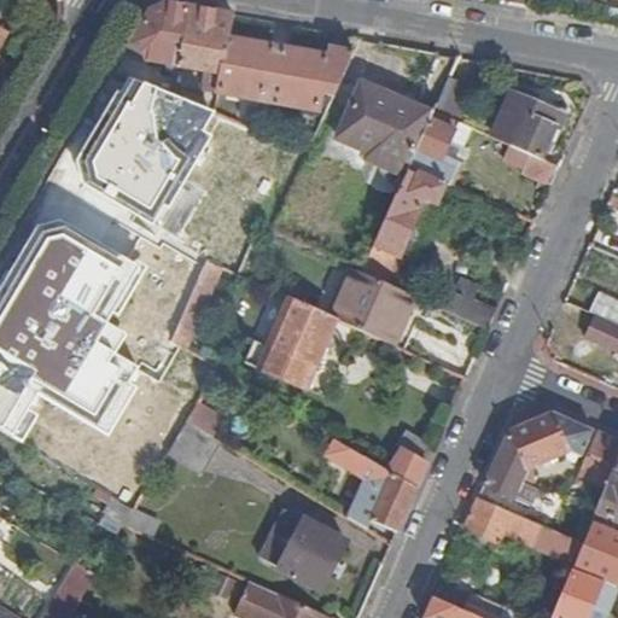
[(180,68),(188,10),(167,6),(151,15),(130,47),(138,60),(180,68)]
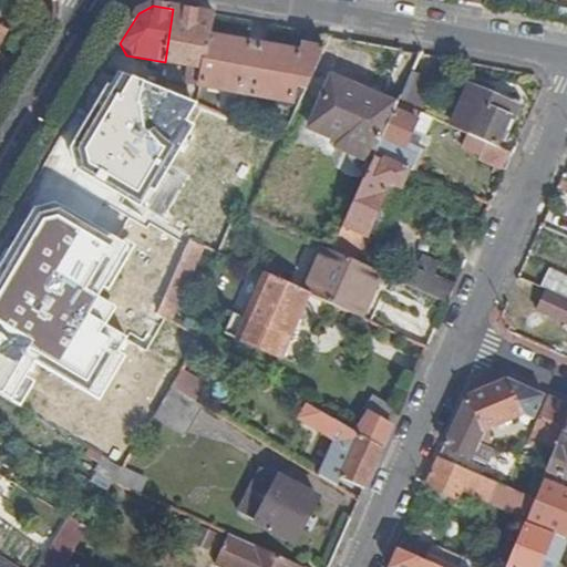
[(215,16),(173,9),(165,62),(205,70),(210,39),(215,16)]
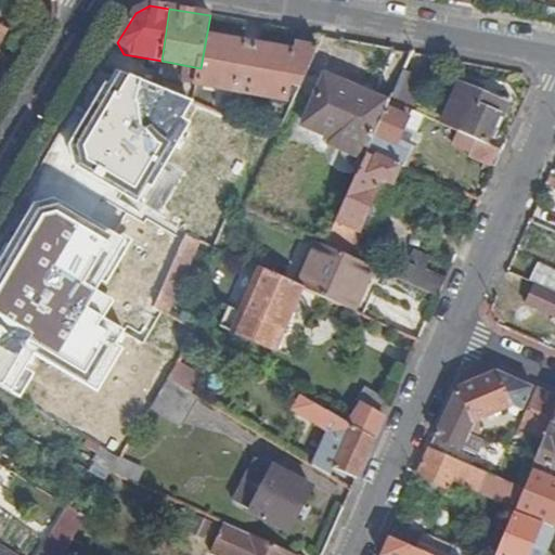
[(206,38),(201,68),(197,87),(287,101),(291,87),(300,88),(319,49),(296,46),(295,53),(206,38)]
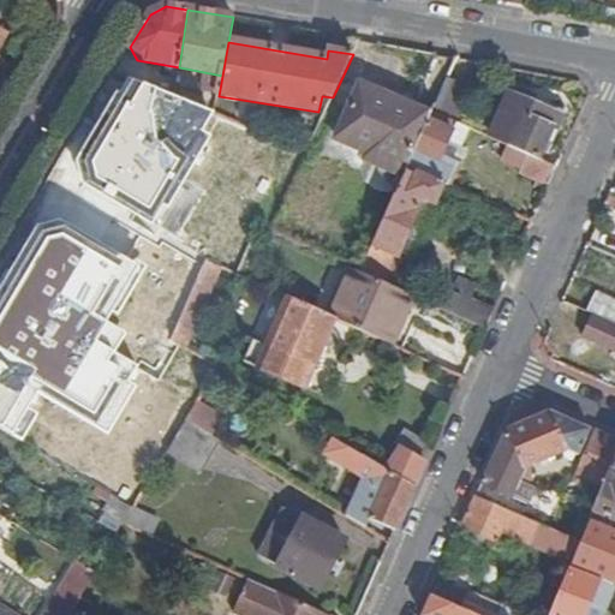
[(153,227),(216,117),(124,78),(75,162),(82,187),(153,227)]
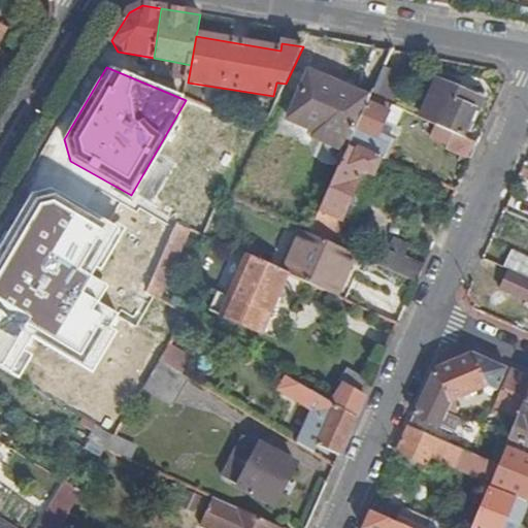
[(351,145),(370,99),(309,74),(295,109),(310,116),(305,127),(320,133),(325,122),(332,125),(327,136),(350,146),(351,145)]
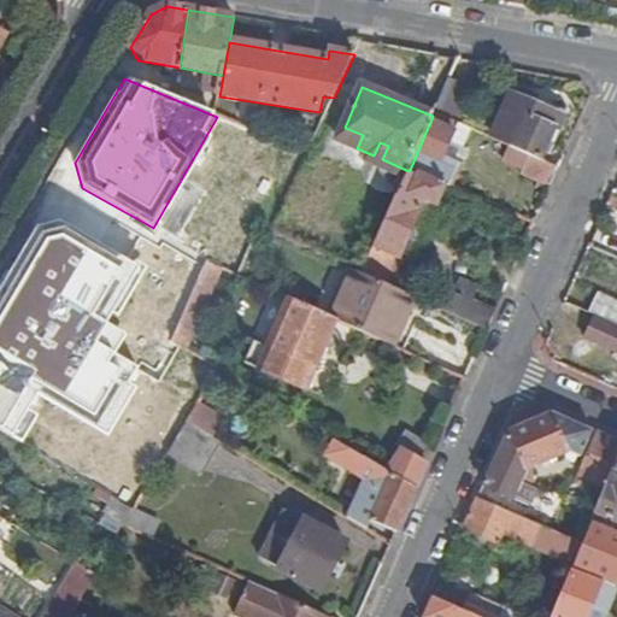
[(511,147),(548,162),(564,122),(559,119),(560,113),(521,97),(515,97),(497,140),(511,147)]
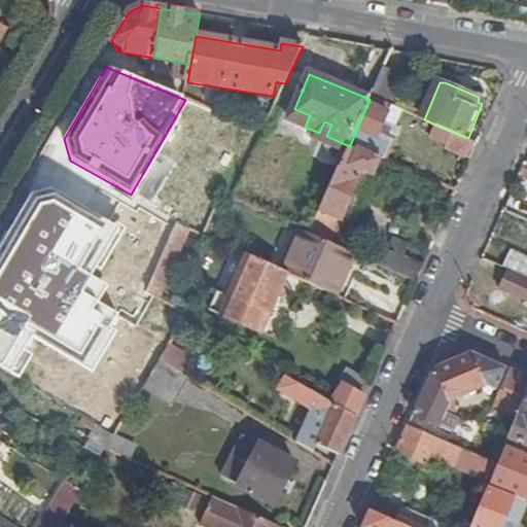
[(392,106),(371,97),(370,99),(350,145),(382,159),(385,161),(393,142),(379,136),(392,106)]
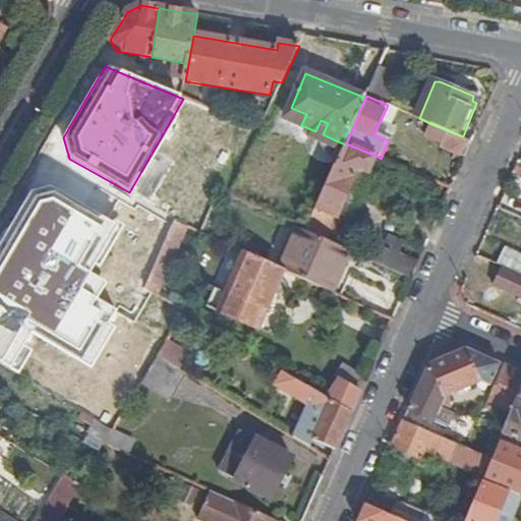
[(402,111),(388,105),(374,134),(389,140),(402,111)]
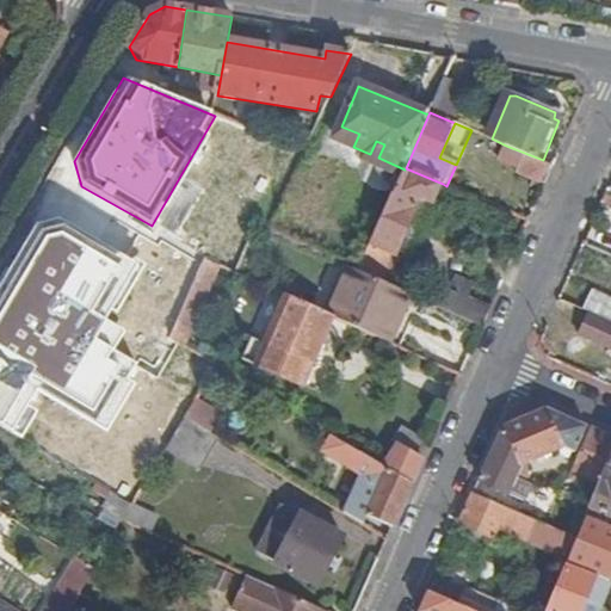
[(548,185),(555,166),(543,160),(506,146),(500,160),(520,168),(518,172),(548,185)]
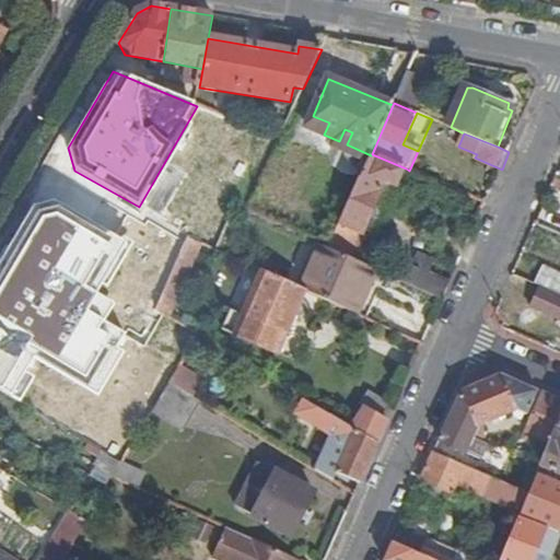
[(406,168),(372,154),(371,155),(329,251),(350,259),(358,243),(349,240),(353,230),(363,234),(365,229),(377,233),(406,168)]
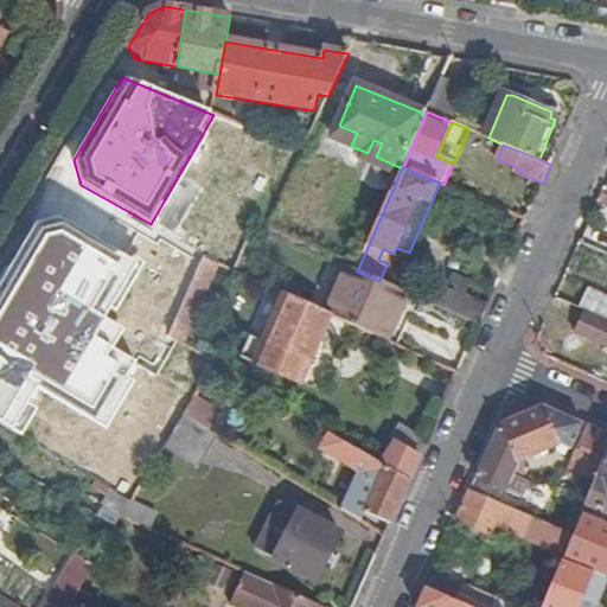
[(34,223),(0,282),(0,423),(21,436),(37,410),(27,404),(37,388),(108,430),(144,370),(113,352),(125,333),(108,324),(141,268),(61,219),(34,223)]
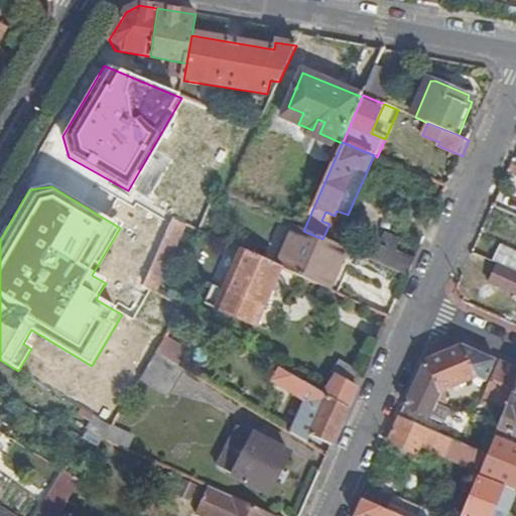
[(323,239),(303,231),(296,227),(278,266),(282,268),(330,288),(347,250),(323,239)]
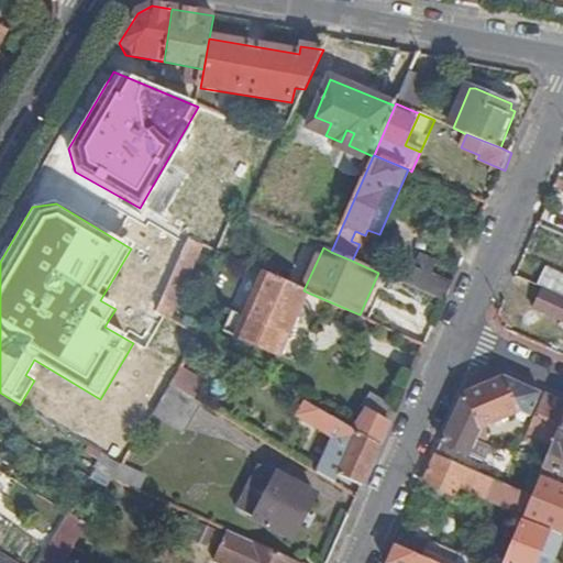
[(562,271),(548,264),(539,284),(544,286),(536,307),(562,319),(562,271)]
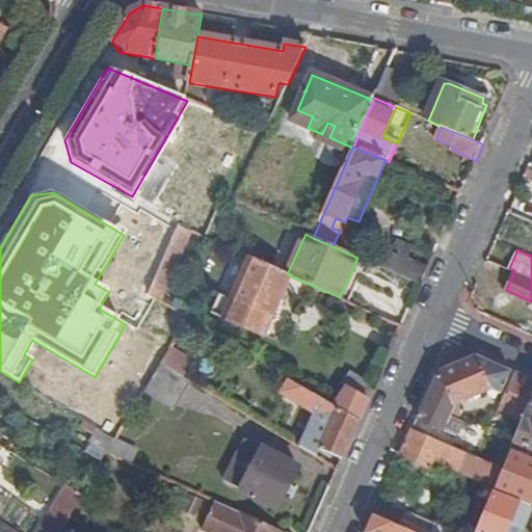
[(421,285),(428,268),(399,257),(393,272),(421,285)]
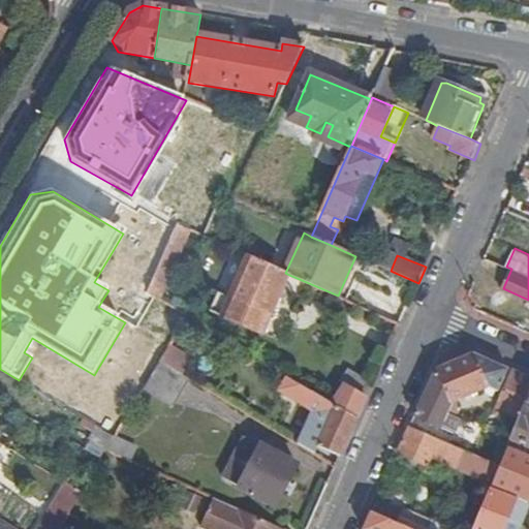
[(289,275),(285,273),(248,256),(230,300),(218,294),(211,313),(263,334),(279,298),(284,300),(289,298),(291,291),(289,286),(285,285),(289,275)]
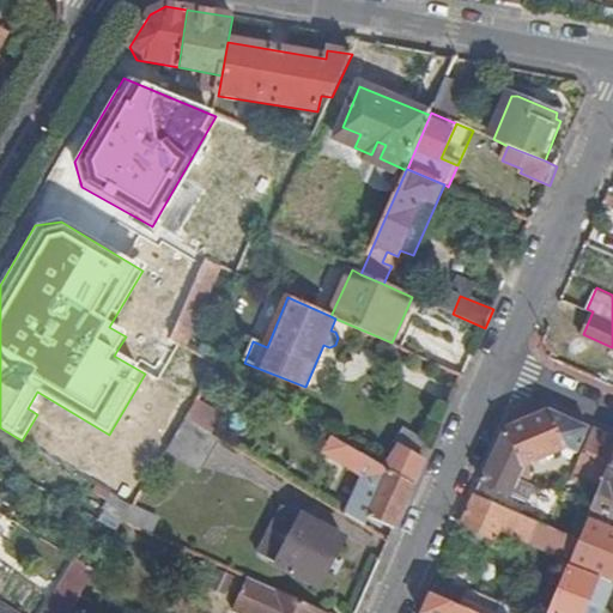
[(211,418),(194,408),(189,416),(187,422),(204,431),(211,418)]
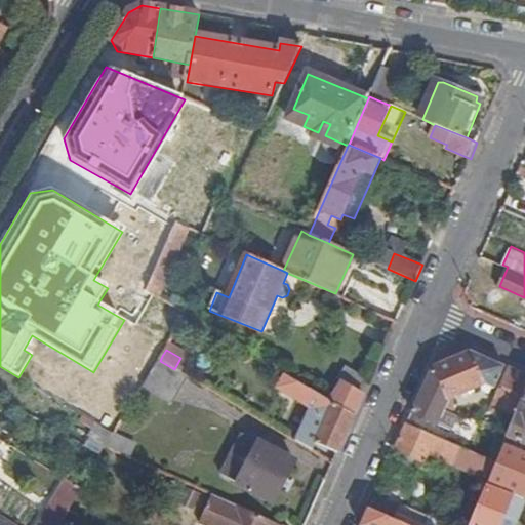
[(472,352),(434,368),(414,413),(453,430),(459,415),(452,412),(454,408),(449,406),(451,399),(485,386),(495,389),(506,367),(490,360),(472,352)]
